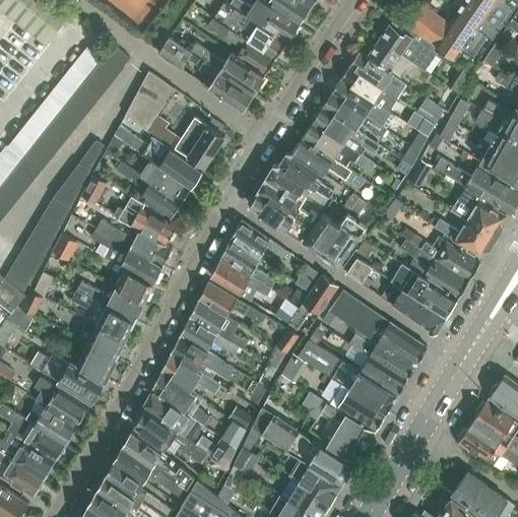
[(42,0),(0,0),(0,14),(19,29),(44,49),(66,18),(42,0)]
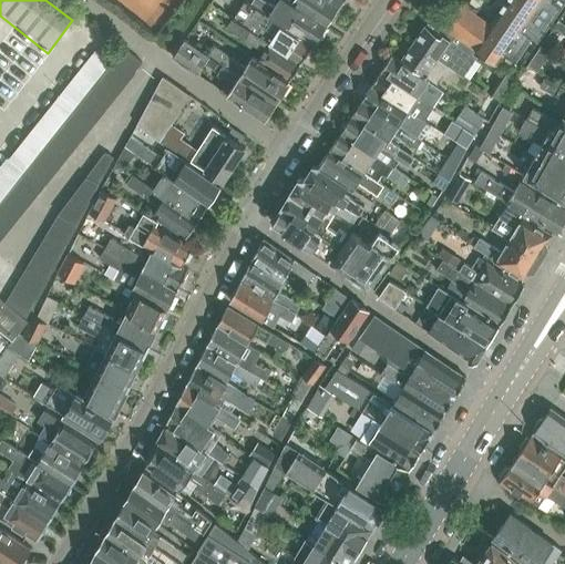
[(325,28),(290,6),(283,17),(258,0),(253,0),(249,6),(311,47),(325,28)]
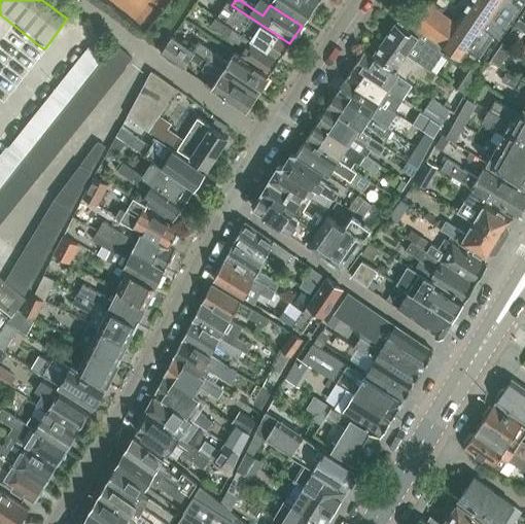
[(260,0),(270,5),(302,26),(313,9),(299,0),(260,0)]
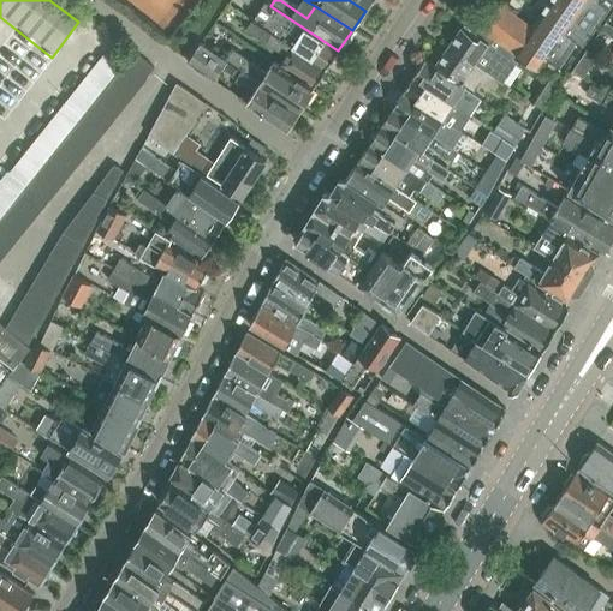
[(372,0),(349,0),(365,11),(372,0)]
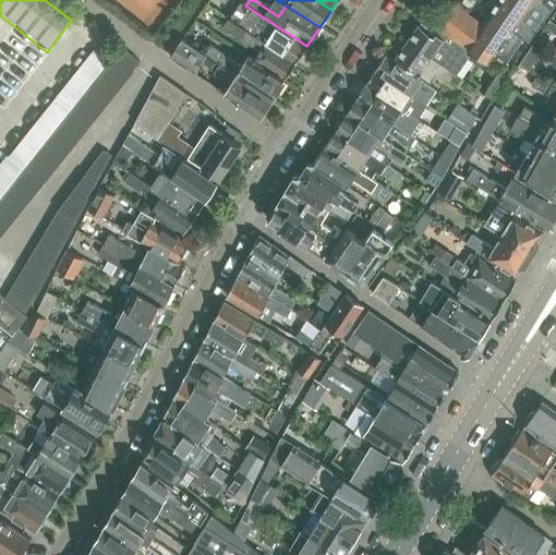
[(527,46),(553,8),(555,3),(555,0),(499,0),(481,28),(451,9),(436,31),(466,50),(487,67),(494,56),(505,64),(521,41),(527,46)]
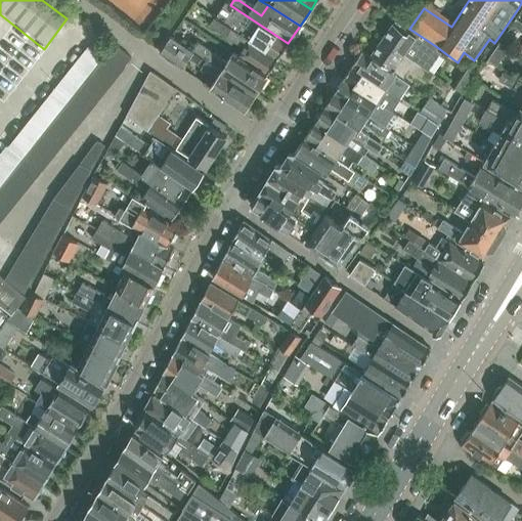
[(514,22),(511,27),(521,37),(521,26),(520,25),(514,22)]
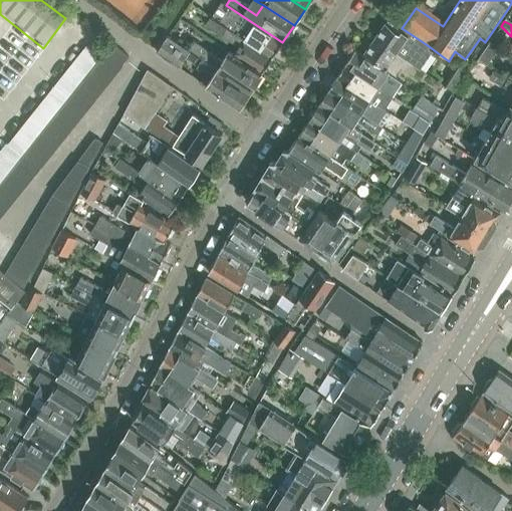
[(413,67),(424,51),(386,24),(373,40),(409,64),(413,67)]
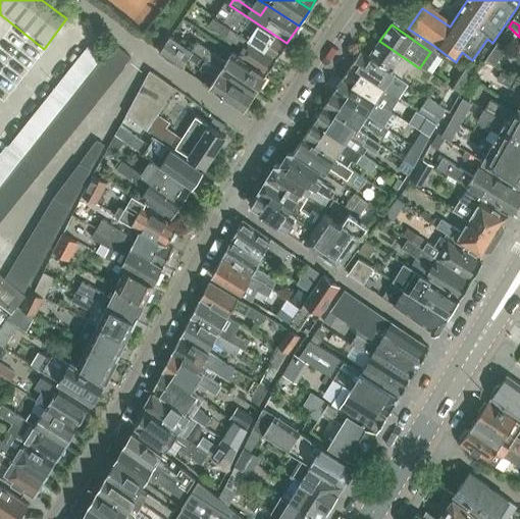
[(240,28),(235,35),(274,62),(286,46),(256,27),(251,35),(240,28)]
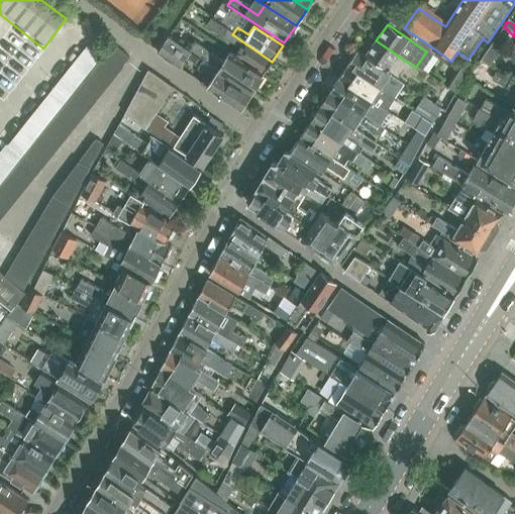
[(239,48),(233,58),(262,77),(272,62),(232,34),(228,41),(239,48)]
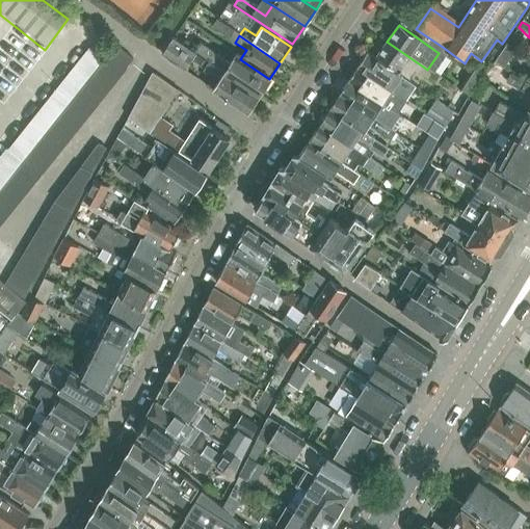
[(510,40),(505,46),(513,51),(519,45),(510,40)]
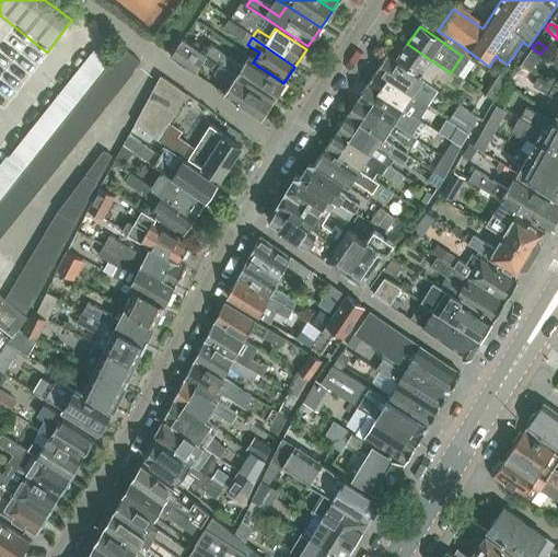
[(193,76),(205,58),(181,43),(170,60),(193,76)]
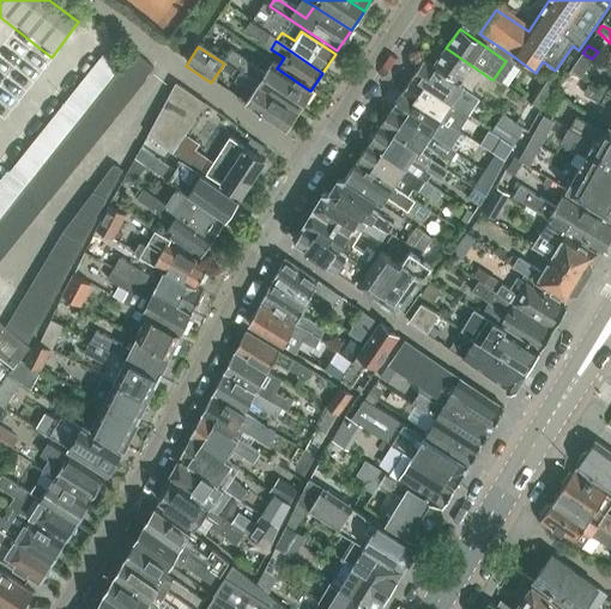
[(488,77),(446,48),(433,67),(470,93),(481,79),(484,81),(488,77)]
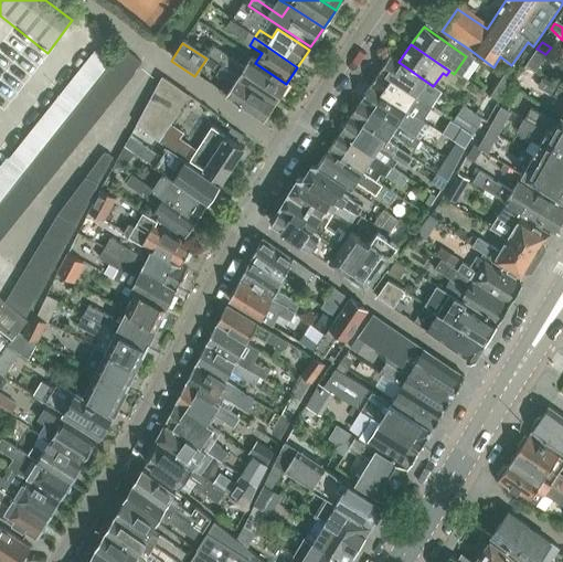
[(537,49),(524,67),(533,74),(545,54),(537,49)]
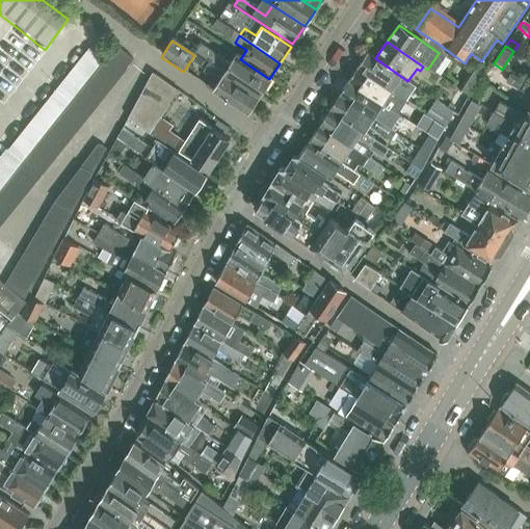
[(116,80),(132,60),(114,47),(103,61),(100,65),(116,80)]
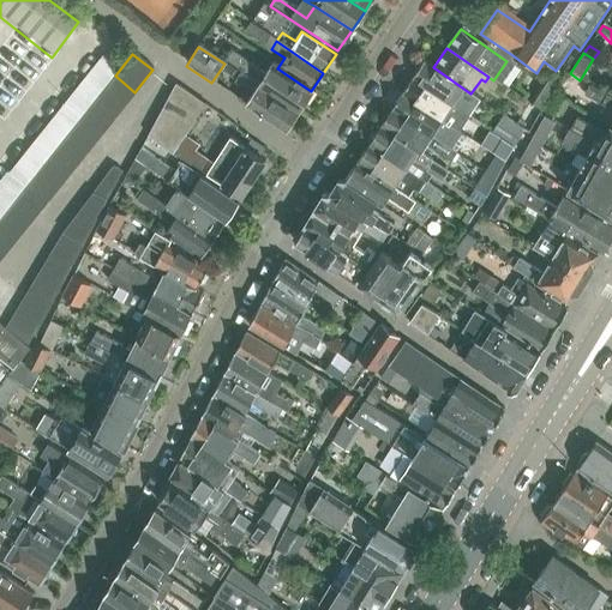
[(231,54),(225,64),(239,73),(298,113),(311,91),(277,68),(271,65),(264,76),(231,54)]
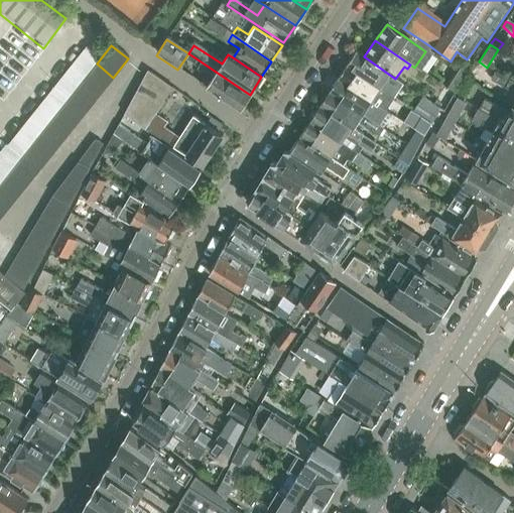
[(87,49),(7,148),(20,159),(23,155),(30,146),(37,137),(44,128),(52,119),(59,110),(67,101),(75,91),(82,82),(89,73),(97,63),(100,59),(87,49)]
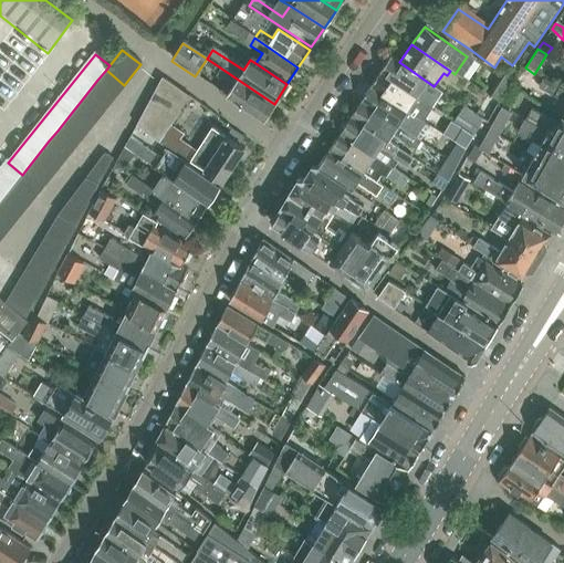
[(378,74),(416,98),(427,106),(431,98),(420,91),(426,83),(388,59),(378,74)]
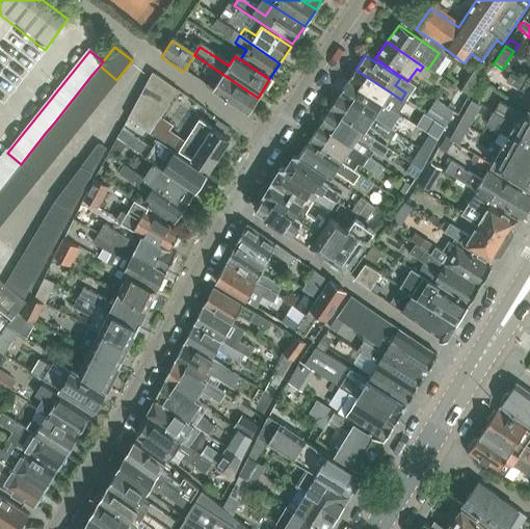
[(248,110),(248,111),(258,98),(207,63),(202,72),(217,82),(212,91),(243,112),(243,111),(248,110)]
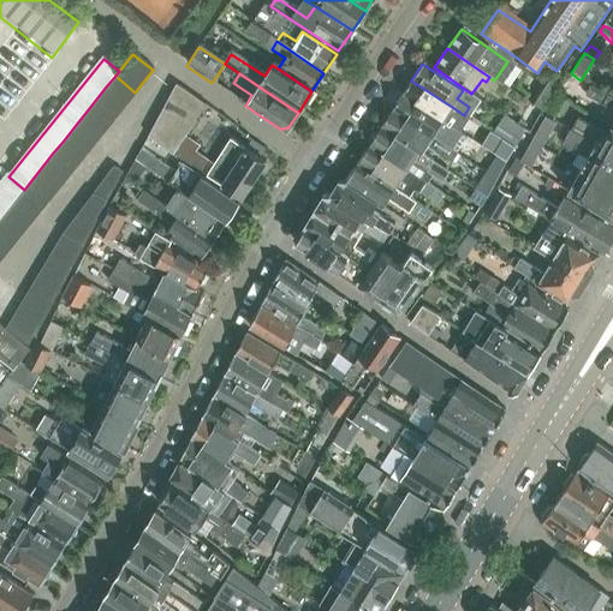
[(126,103),(135,93),(115,76),(106,87),(126,103)]
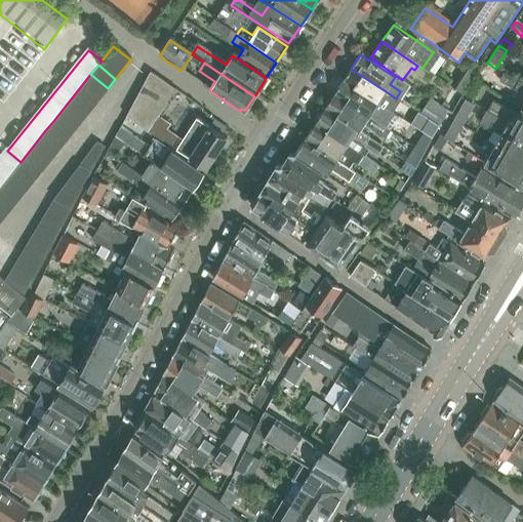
[(344,81),(343,82),(376,105),(381,97),(402,112),(406,106),(396,98),(386,91),(351,69),(348,74),(345,73),(342,78),(344,81)]
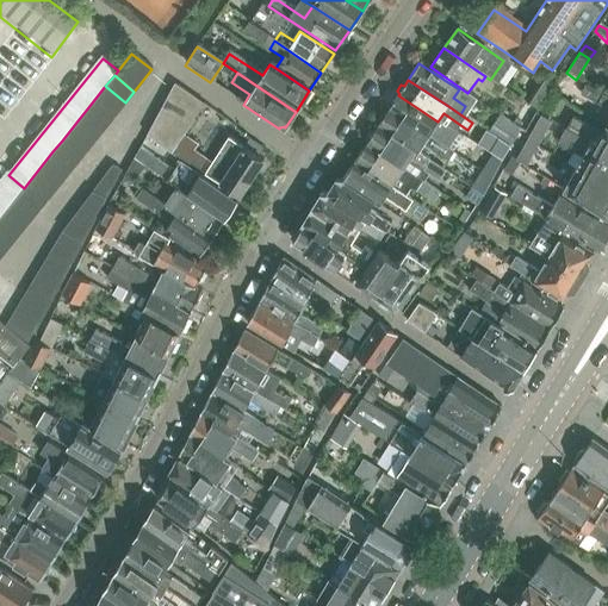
[(117,113),(125,102),(105,86),(97,97),(117,113)]
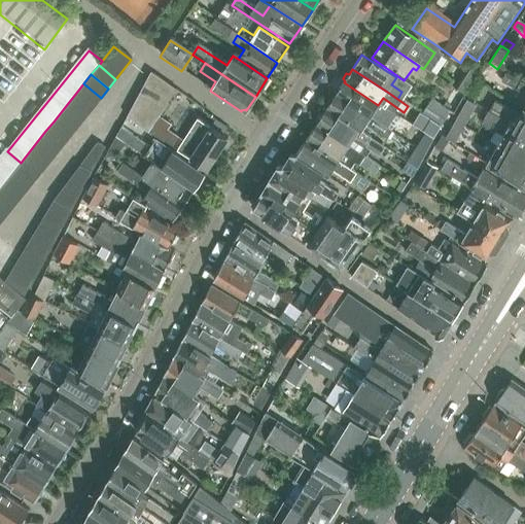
[(524,88),(518,84),(519,83),(504,75),(499,84),(524,98),(524,110),(524,111),(524,88)]
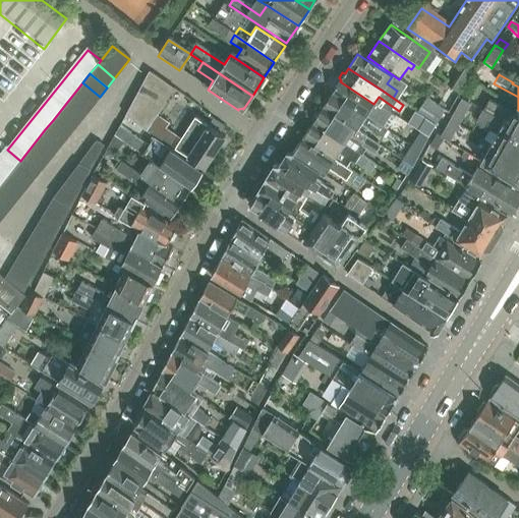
[(373,104),(340,81),(331,96),(385,131),(390,124),(369,111),(373,104)]
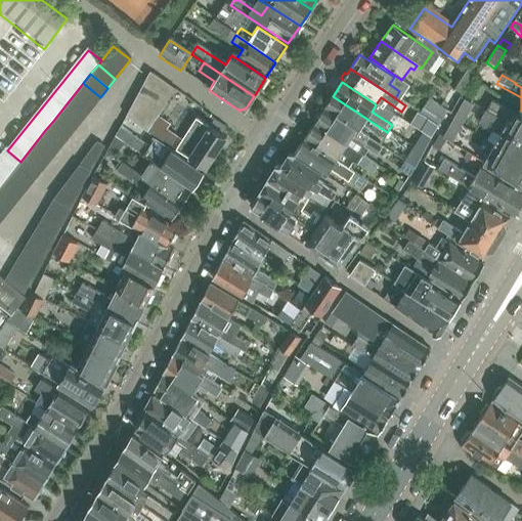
[(92,106),(100,97),(83,83),(76,92),(92,106)]
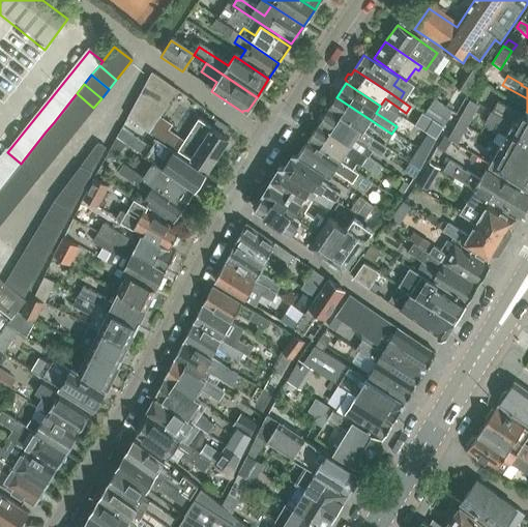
[(170,104),(144,87),(125,120),(156,143),(165,132),(154,124),(170,104)]
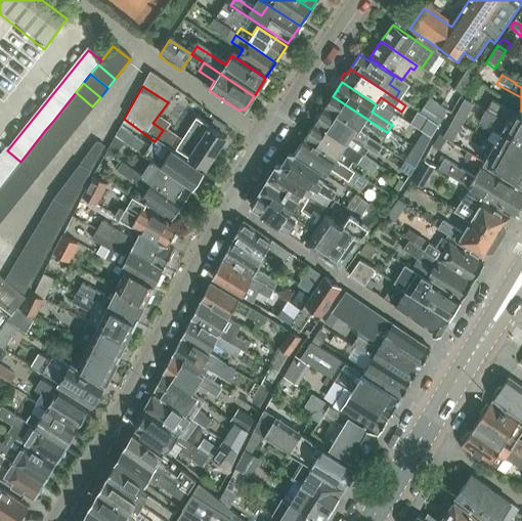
[(85,116),(92,106),(76,92),(68,102),(85,116)]
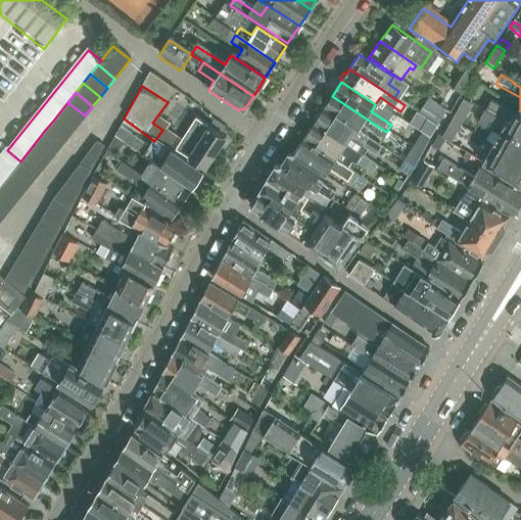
[(387,133),(386,132),(332,96),(323,110),(354,131),(357,132),(362,125),(383,139),(387,133)]
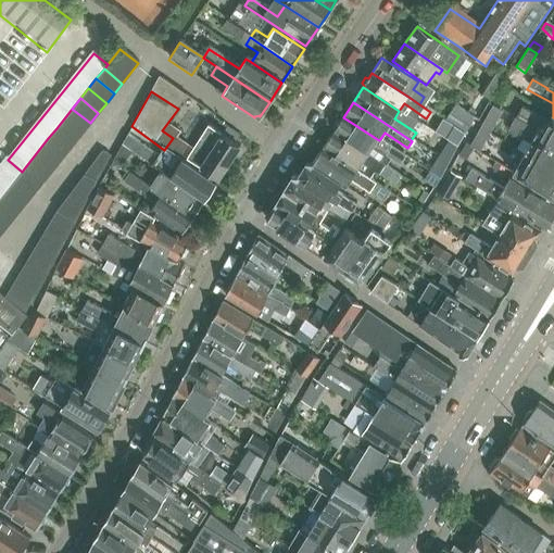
[(451,112),(444,122),(464,135),(473,120),(454,107),(451,112)]
